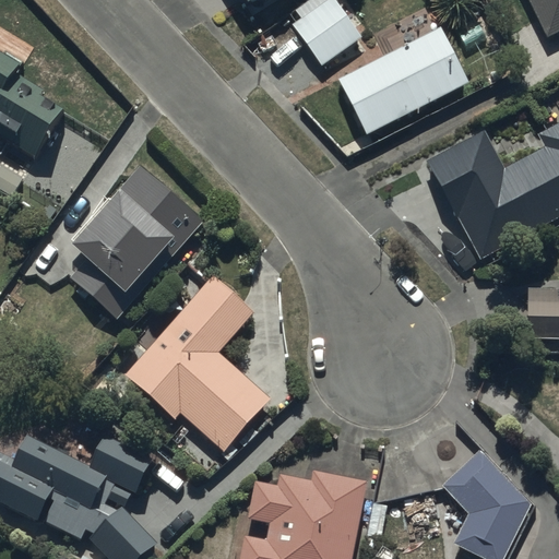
[(324,0),(294,21),(322,64),(364,37),(356,25),(367,19),(354,0),(324,0)]
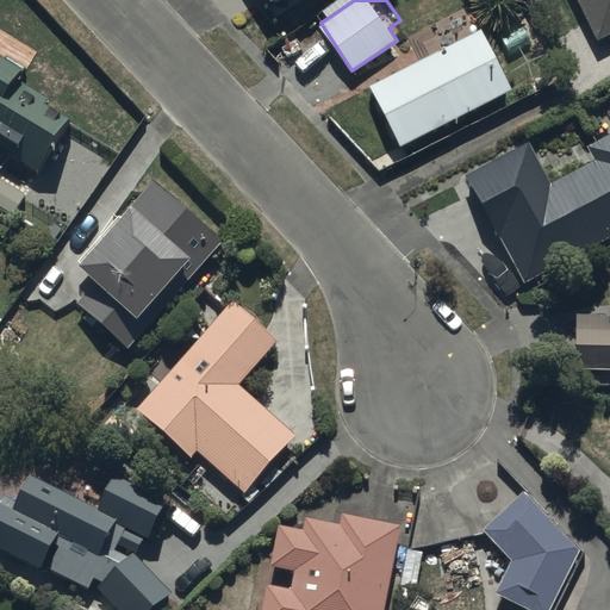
[(609,0),(579,0),(597,38),(609,32),(609,0)]
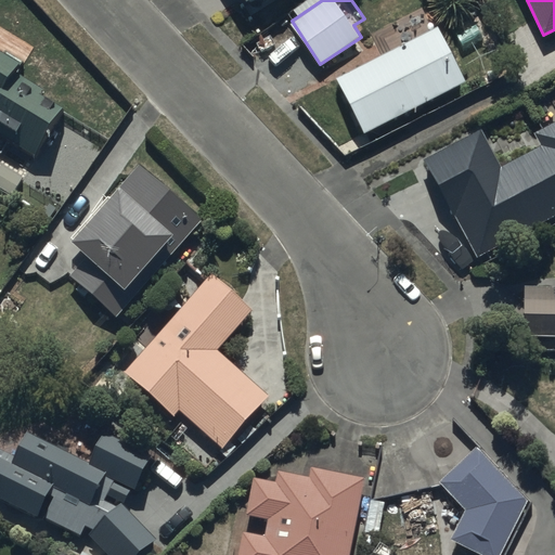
[(338,74),(365,130),(467,80),(439,24),(338,74)]
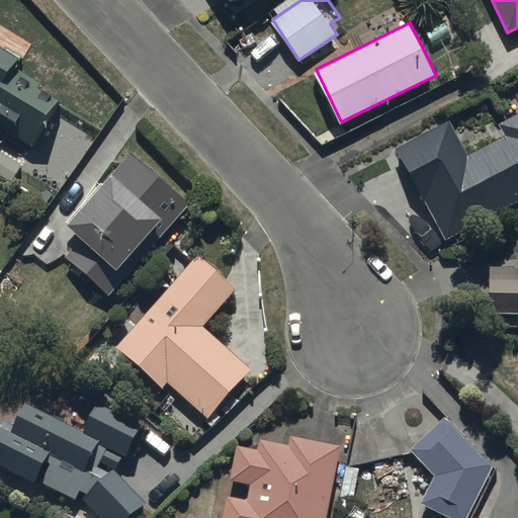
[(0,123),(35,144),(63,97),(14,70),(23,54),(0,40),(0,123)]
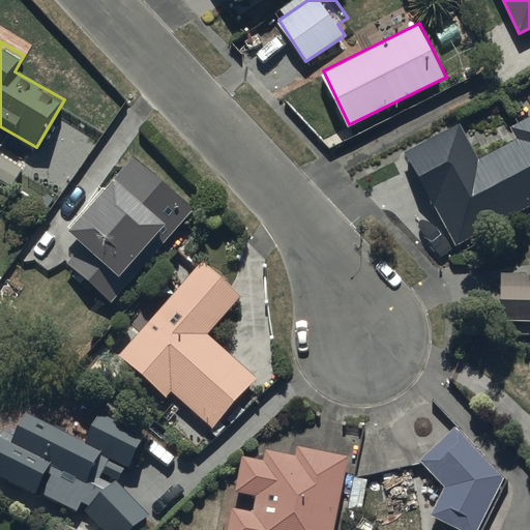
[(529,116),(511,125),(519,141),(483,158),(465,121),(408,149),(455,246),(529,209),(529,116)]
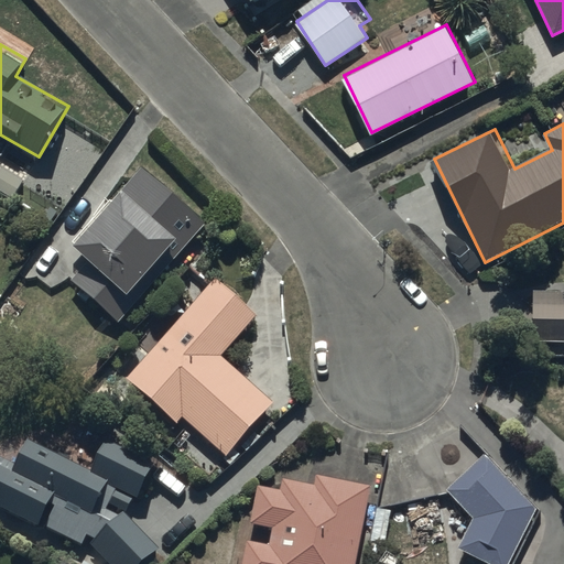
[(209,225),(141,164),(74,239),(91,256),(72,278),(119,321),(138,300),(130,293),(179,238),(188,248),(209,225)]
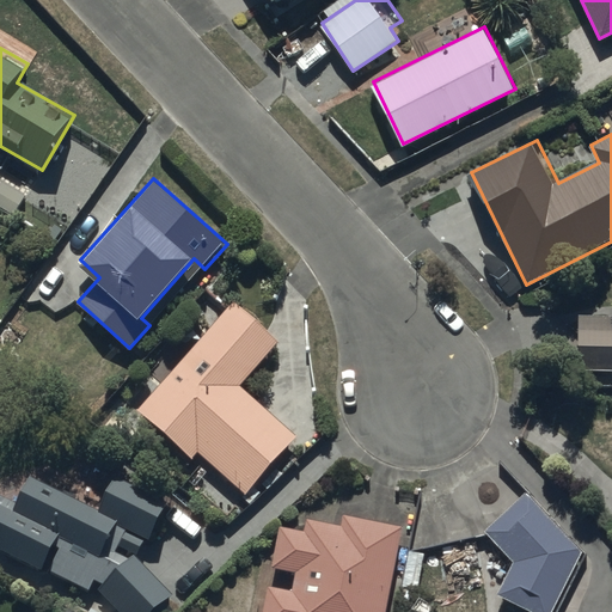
[(280,338),(234,298),(140,407),(195,456),(199,451),(245,490),(298,430),(242,383),(280,338)]
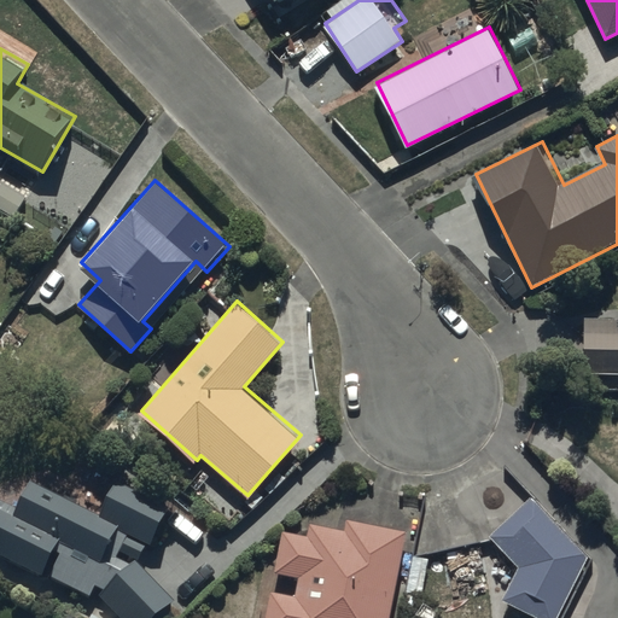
[(617,315),(584,315),(583,373),(617,373),(617,315)]
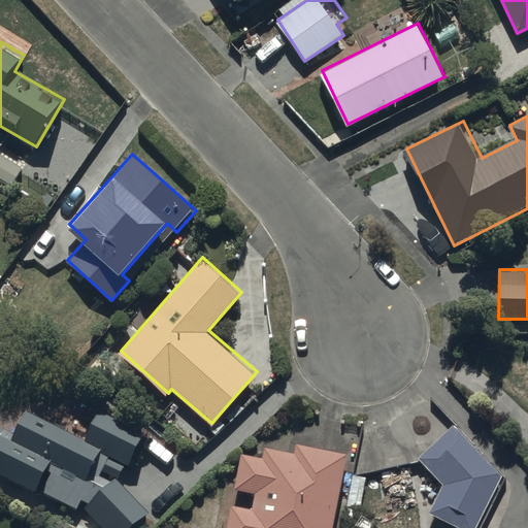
[(145,428),(101,409),(87,439),(28,410),(13,438),(0,432),(0,471),(83,513),(86,508),(105,527),(131,527),(149,512),(119,481),(126,463),(131,465),(145,428)]
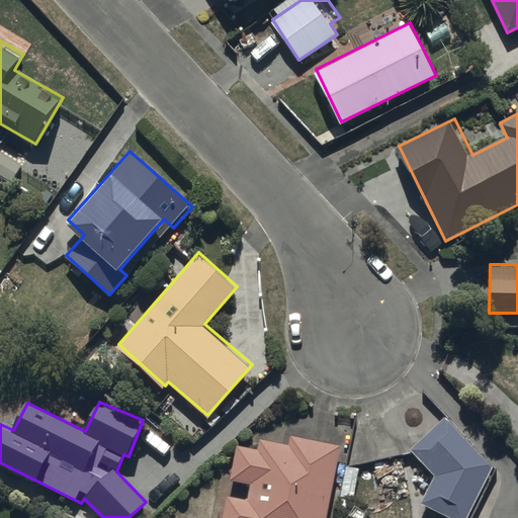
[(466,517),(493,464),(444,414),(412,449),(438,475),(424,502),(455,517),(466,517)]
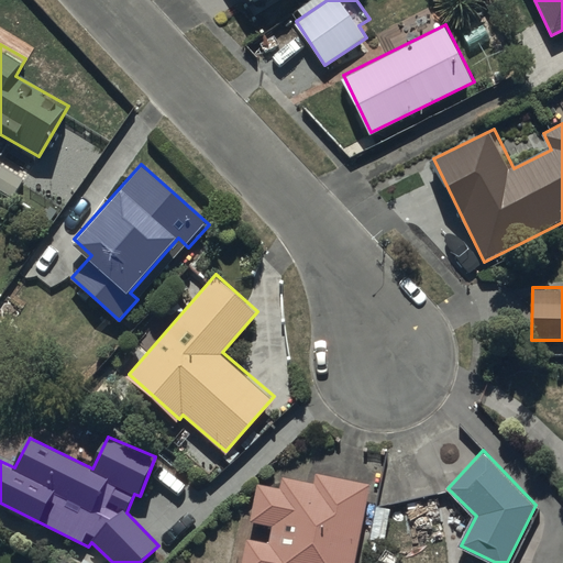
[(355,562),(372,482),(317,471),(315,483),(283,477),(280,486),(258,482),(252,518),(272,522),(268,541),(249,538),(243,562),(355,562)]
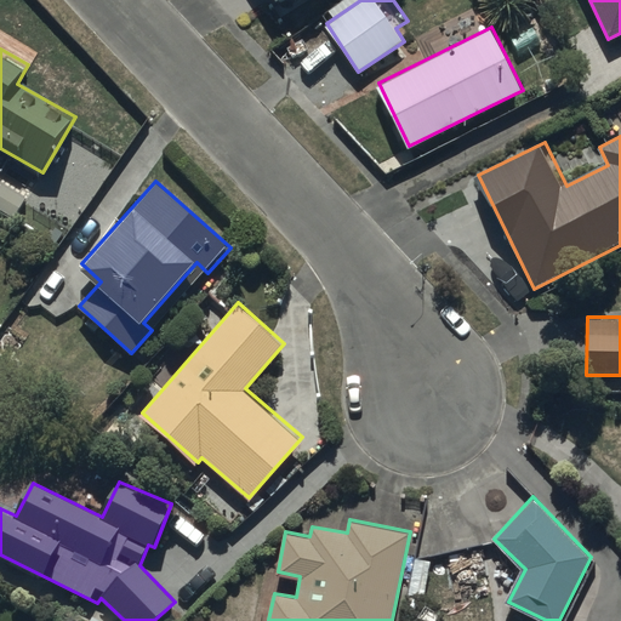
All buildings are outlined.
